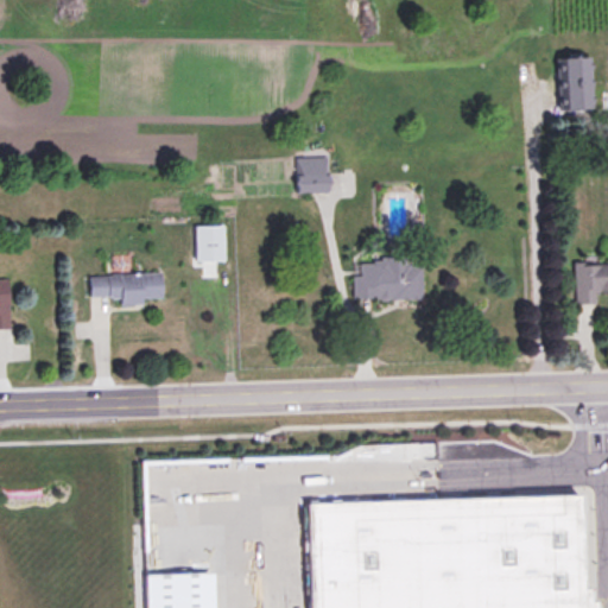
[(556,112),(588,112),(588,59),(556,59),(556,112)]
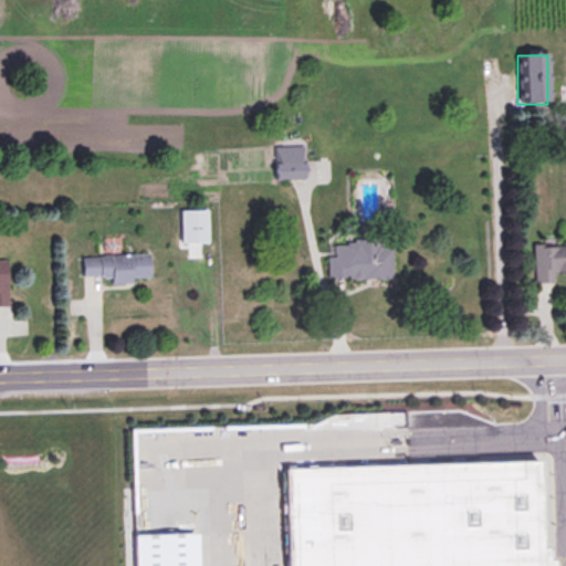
[(273,146),(273,179),(303,179),(303,146),(273,146)]
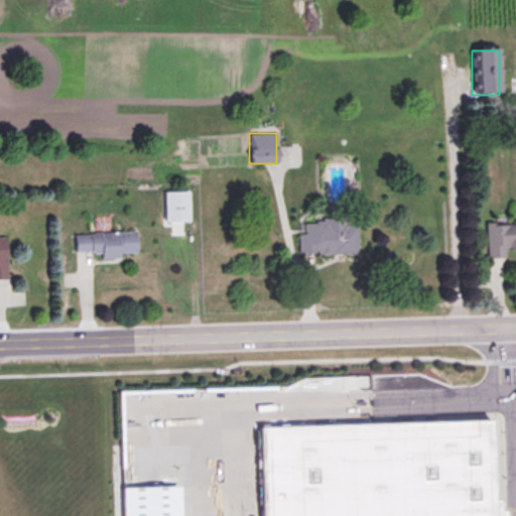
[(297,253),(355,254),(355,224),(345,224),(345,219),(303,219),(303,233),(297,233),(297,253)]
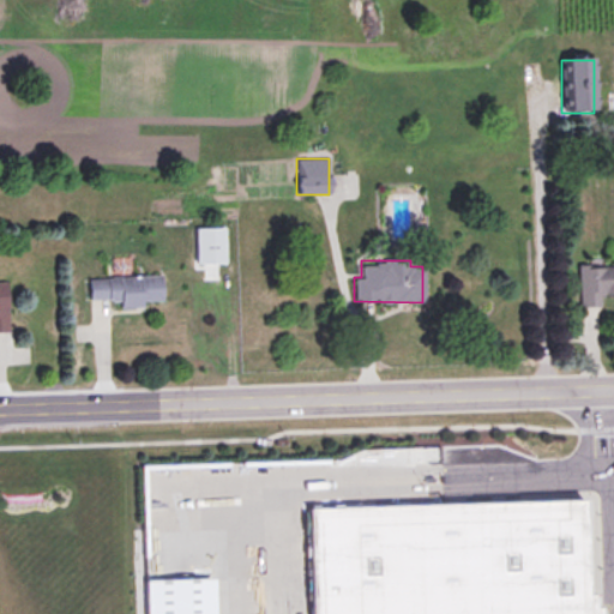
[(613,293),(613,265),(578,265),(578,307),(600,307),(600,293),(613,293)]
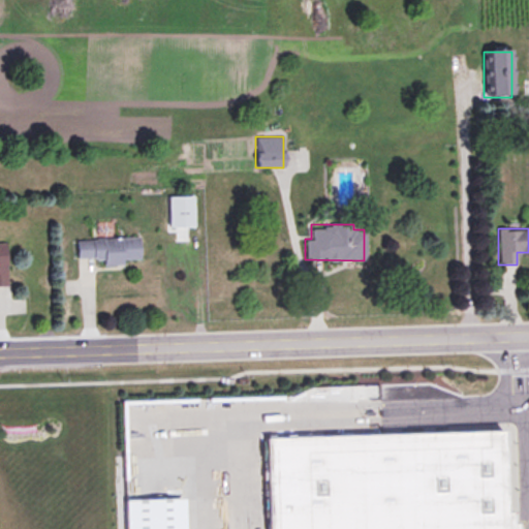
[(138,238),(75,239),(75,259),(102,258),(102,265),(122,265),(122,260),(138,259),(138,238)]
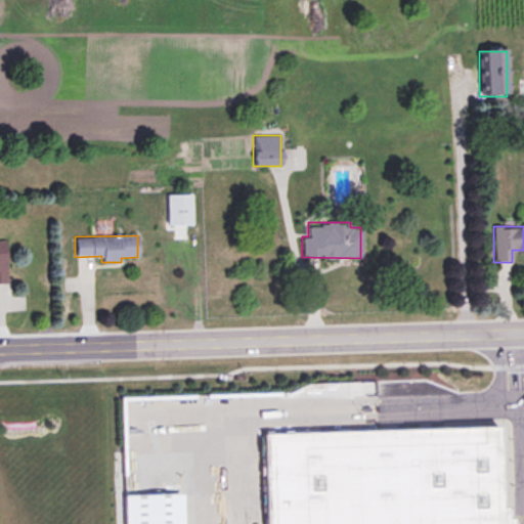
[(270,523),(268,432),(504,428),(505,523),(270,523)]
